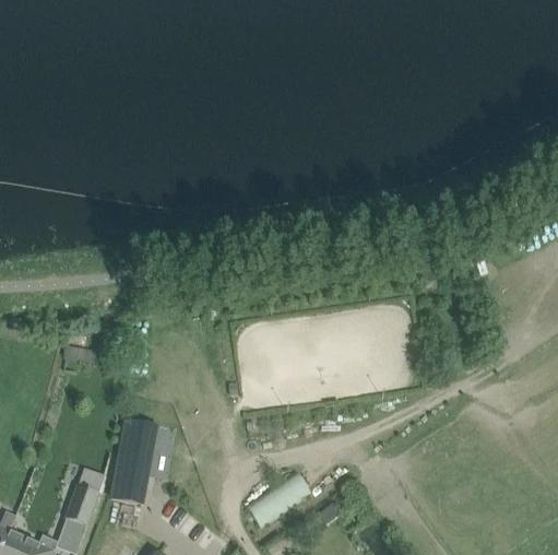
[(64,356),(94,359),(96,346),(67,343),(64,356)]
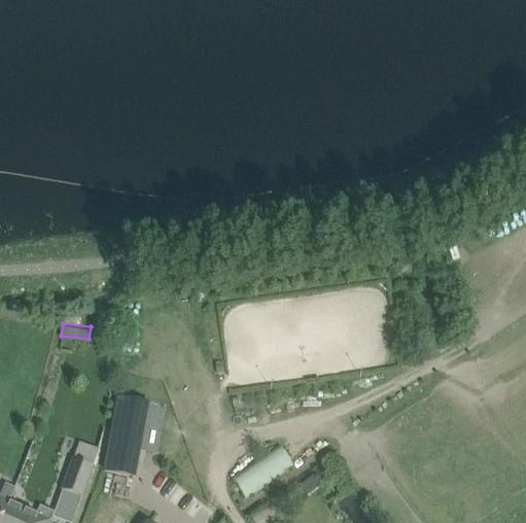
[(114,408),(104,468),(135,474),(145,414),(114,408)]
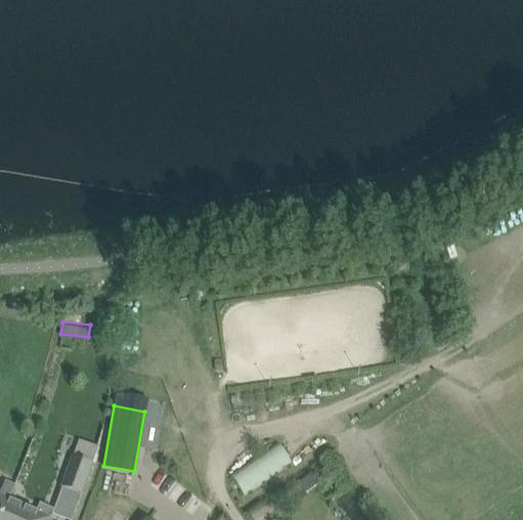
[(93,456),(102,425),(93,422),(85,452),(93,456)]
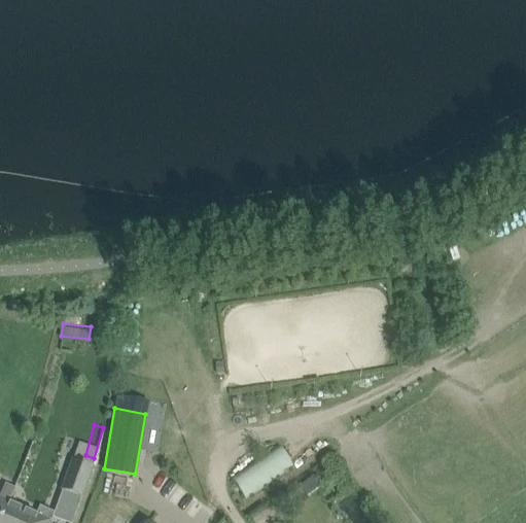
[(245,487),(296,462),(289,447),(238,472),(245,487)]
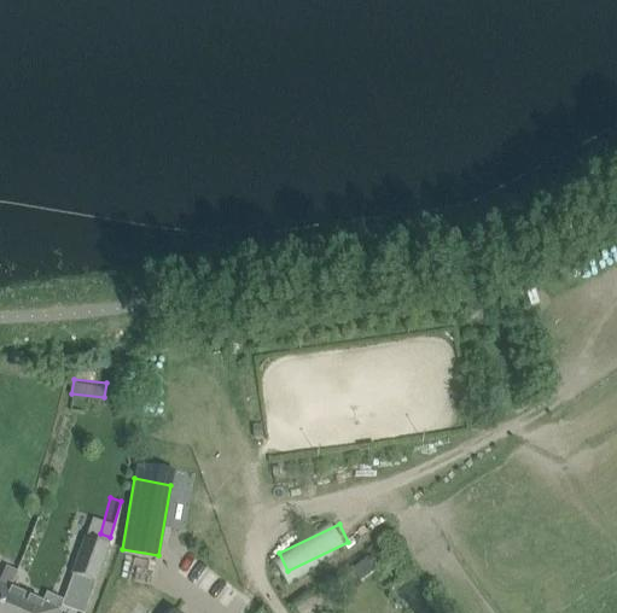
[(108,546),(86,536),(71,571),(94,581),(108,546)]
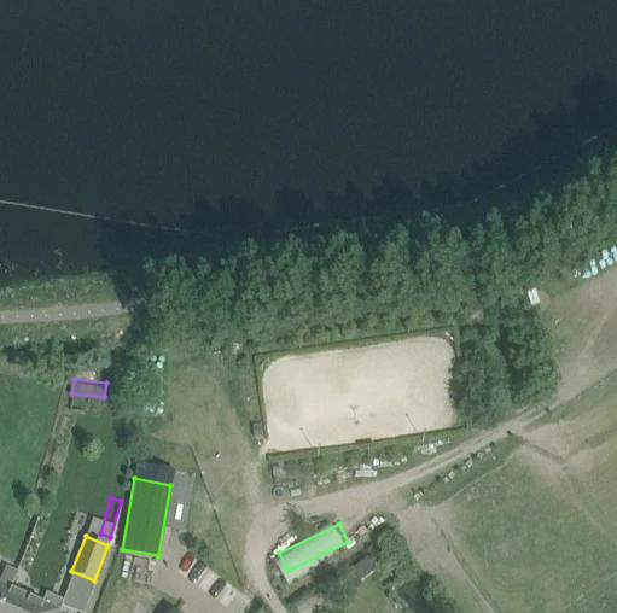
[(377,565),(368,553),(351,565),(360,576),(377,565)]
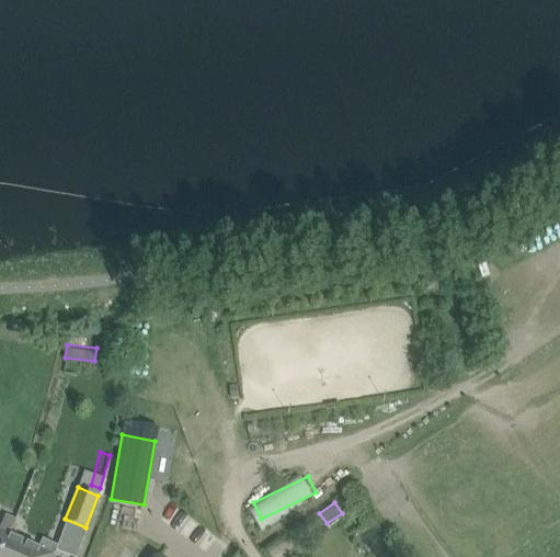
[(0,549),(8,533),(9,533),(15,518),(4,513),(0,523),(0,549)]
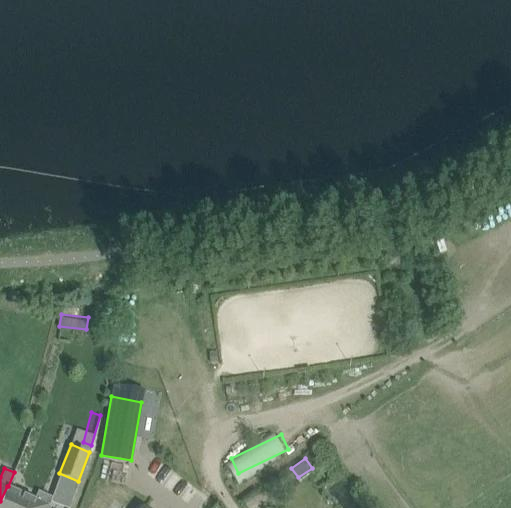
[(7,486),(0,501),(0,507),(48,507),(50,505),(8,486),(7,486)]
